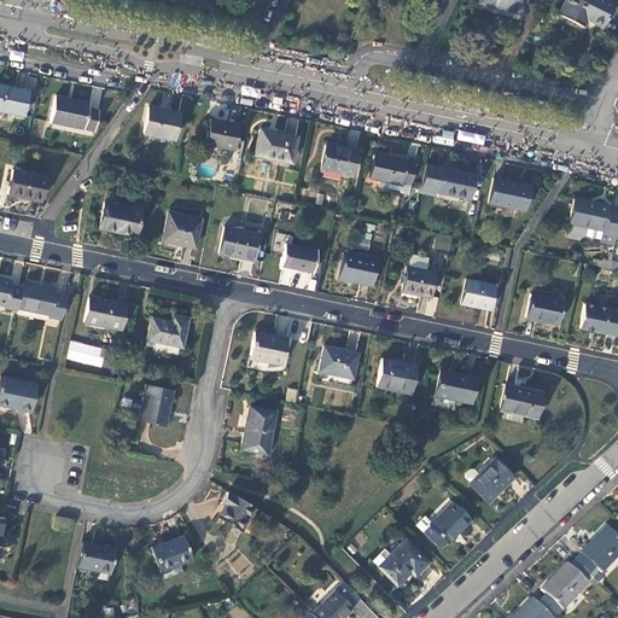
[(530,0),(483,0),(483,5),(528,13),(530,0)]
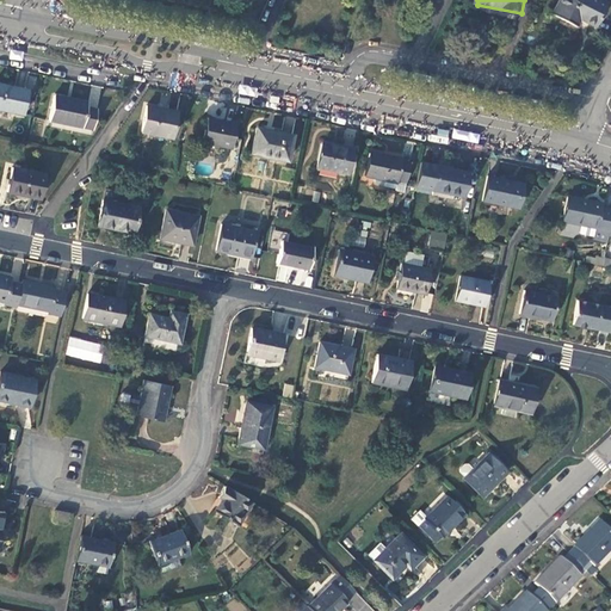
[(609,4),(602,0),(561,0),(555,13),(578,25),(582,18),(597,26),(609,4)]
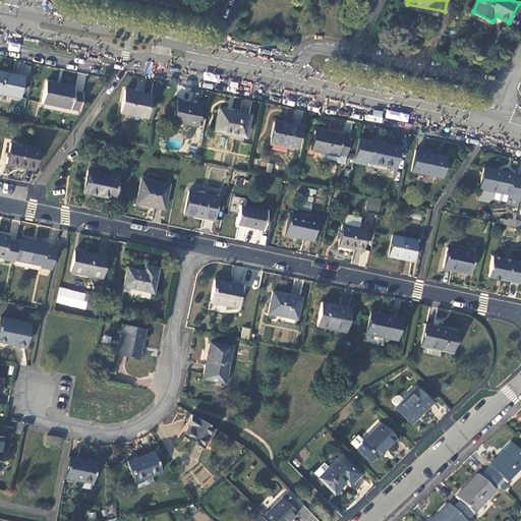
[(21,76),(0,72),(0,93),(17,97),(21,76)]
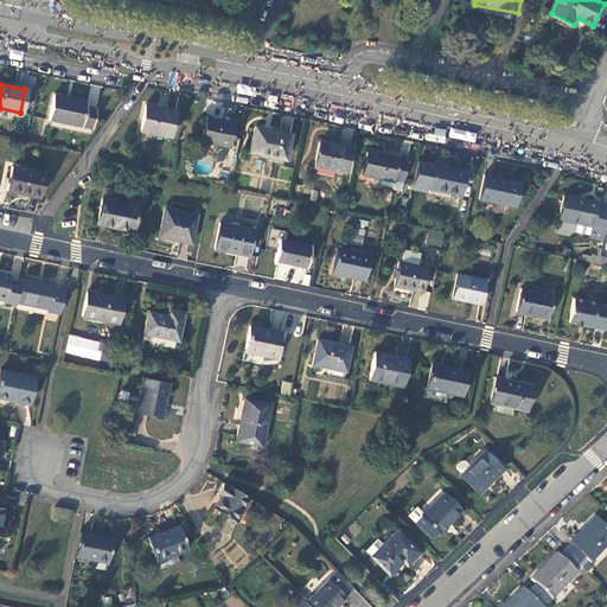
[(46,119),(89,127),(93,109),(83,107),(84,102),(51,95),(46,119)]
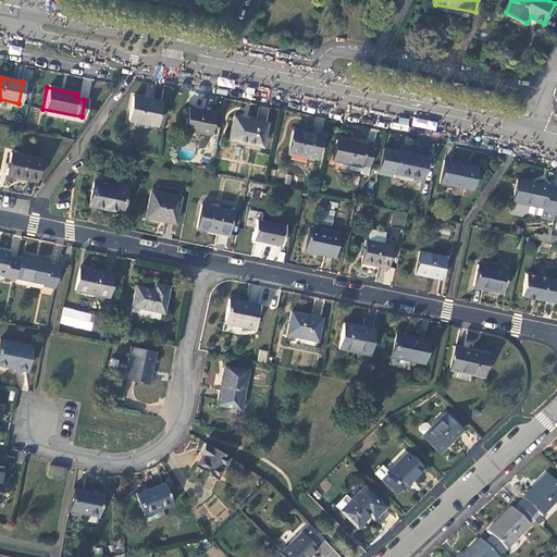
[(160,102),(132,97),(127,121),(155,126),(160,102)]
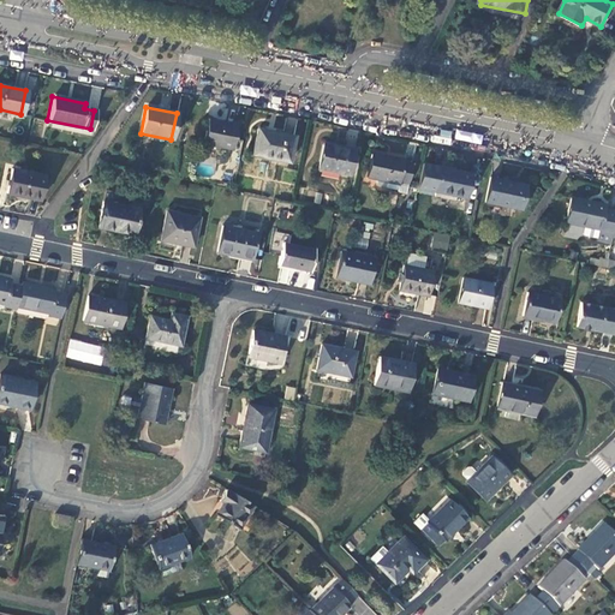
[(236,125),(208,119),(202,144),(231,150),(236,125)]
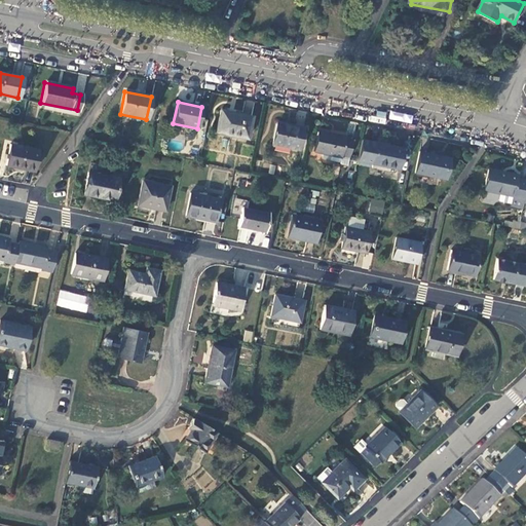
[(251,117),(221,111),(217,132),(247,138),(251,117)]
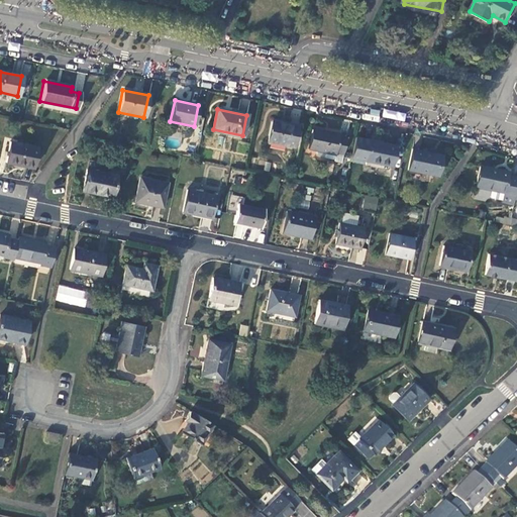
[(269,142),(293,147),(298,125),(285,122),(285,124),(273,122),(269,142)]
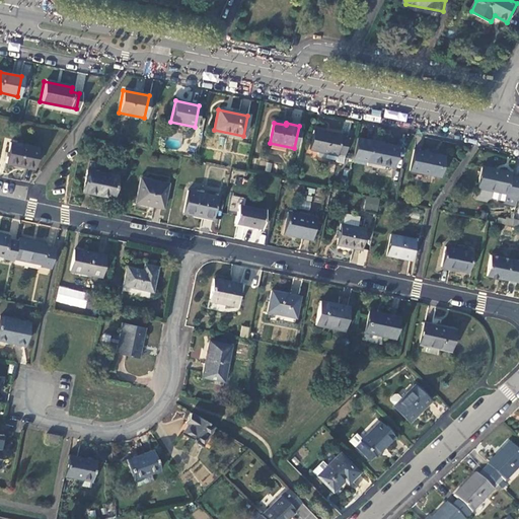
[(343,163),(348,138),(341,136),(341,135),(314,130),(310,151),(318,152),(317,157),(337,161),(336,162),(343,163)]
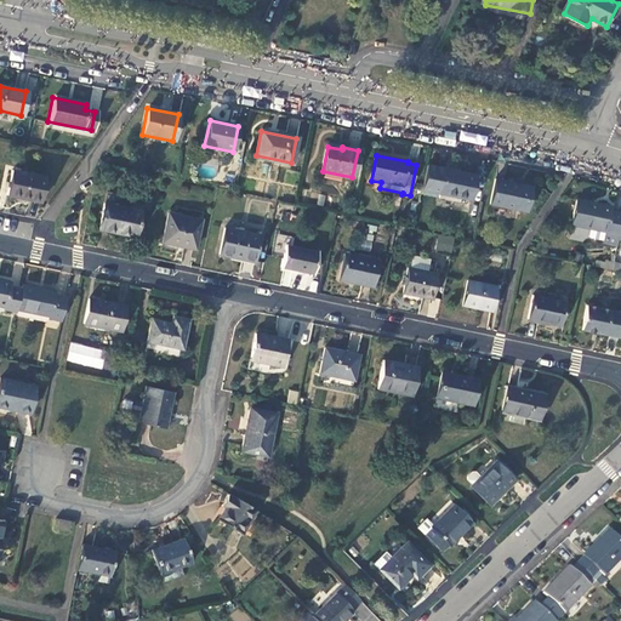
[(438,199),(459,203),(460,199),(471,201),(476,176),(426,165),(421,191),(439,194),(438,199)]
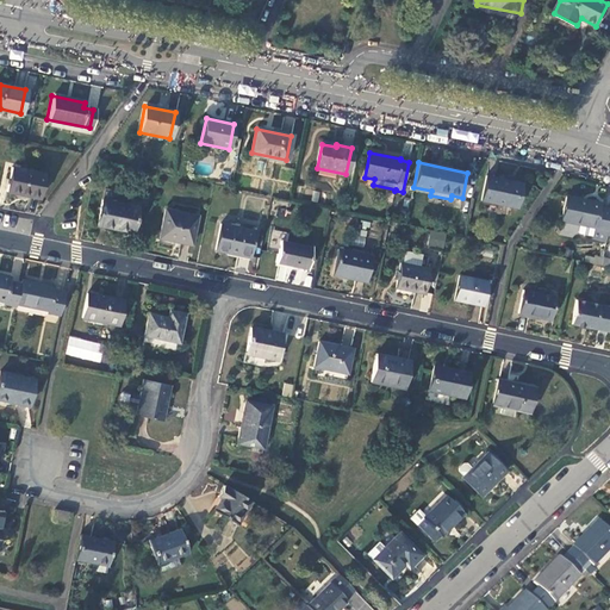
[(47,175),(13,168),(8,192),(41,199),(47,175)]
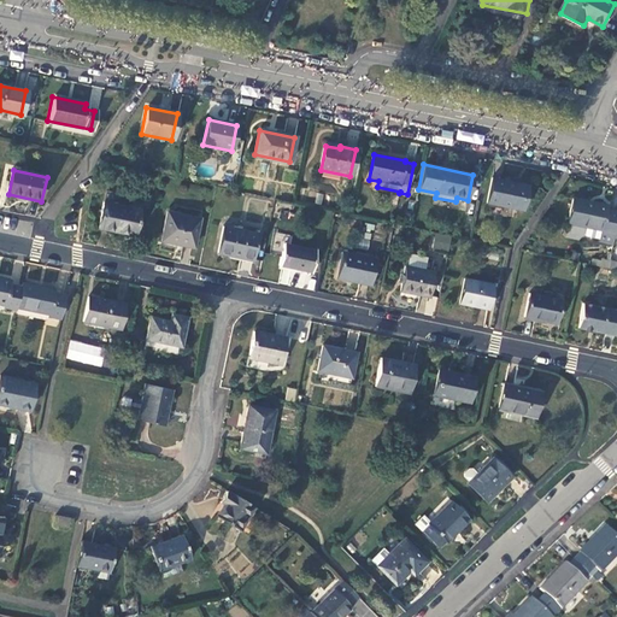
[(529,186),(492,178),(487,203),(523,211),(529,186)]
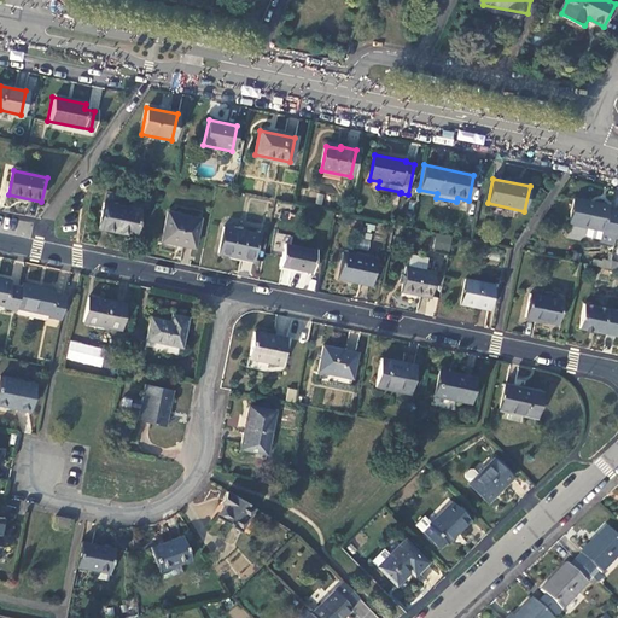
[(570,225),(588,228),(587,235),(588,238),(601,240),(600,243),(614,246),(617,238),(617,229),(617,213),(607,211),(608,207),(575,199),(570,225)]
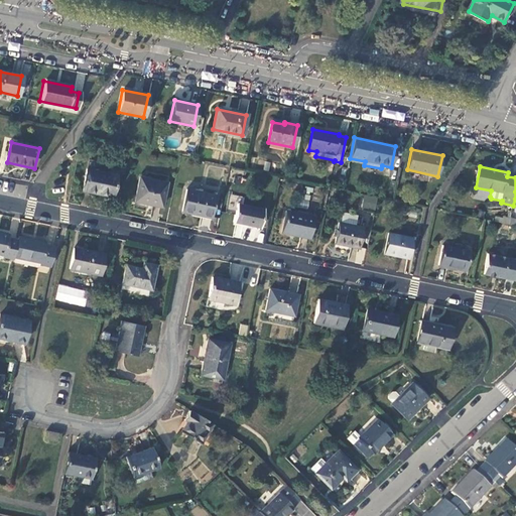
[(117,176),(87,169),(83,191),(112,198),(117,176)]
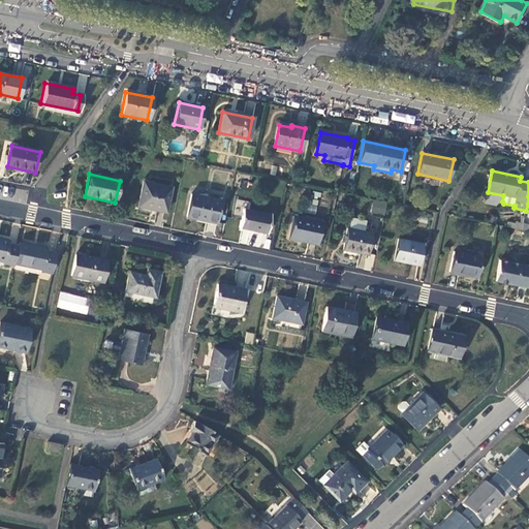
[(170,188),(143,183),(137,208),(165,213),(170,188)]
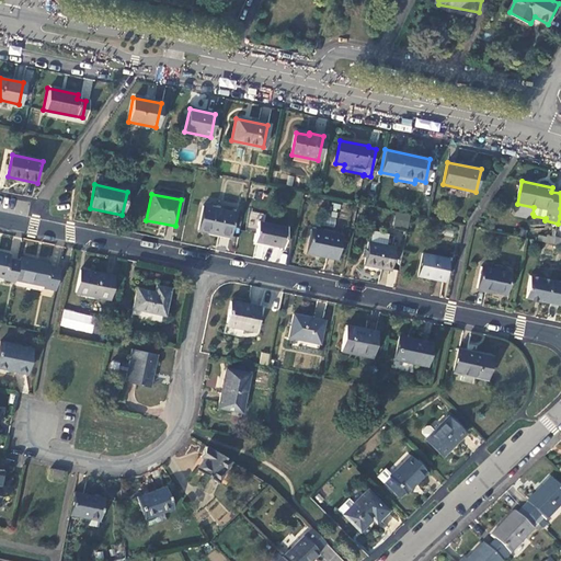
[(333,227),(341,205),(332,202),(324,224),(333,227)]
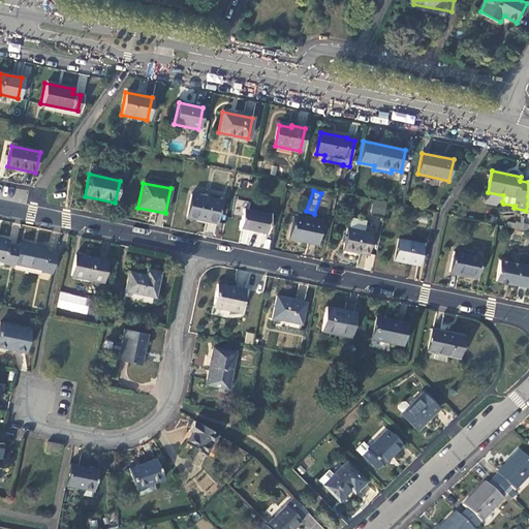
[(221,200),(191,194),(187,218),(216,223),(221,200)]
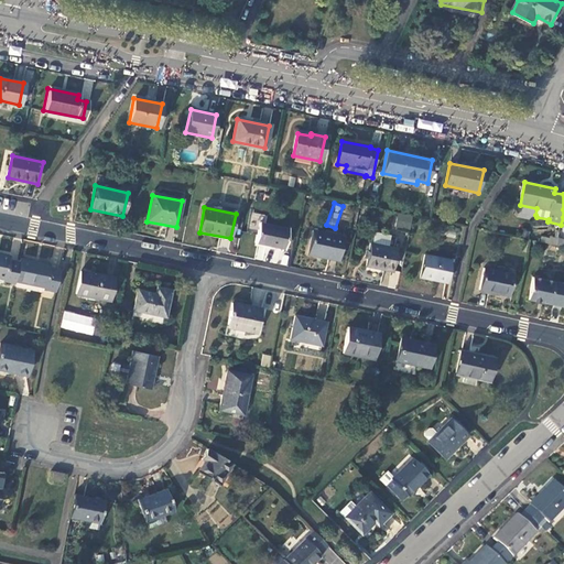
[(398,213),(394,228),(410,232),(413,216),(398,213)]
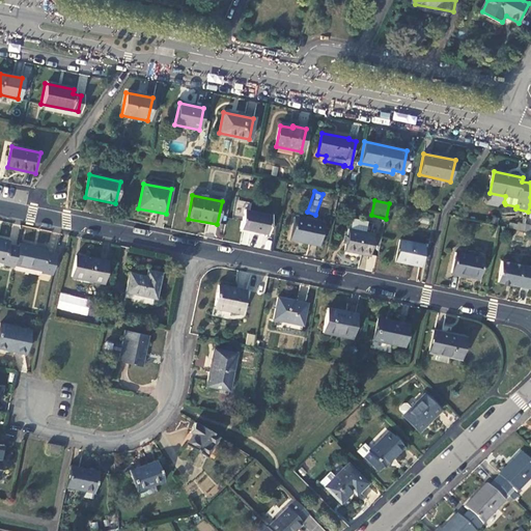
[(272,216),(245,211),(242,229),(268,234),(272,216)]
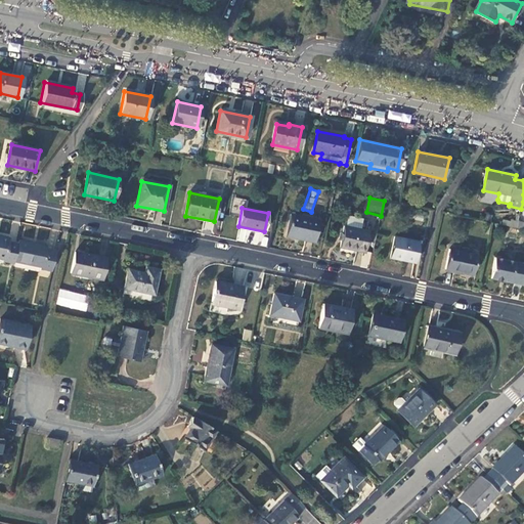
[(319,221),(291,215),(287,235),(315,242),(319,221)]
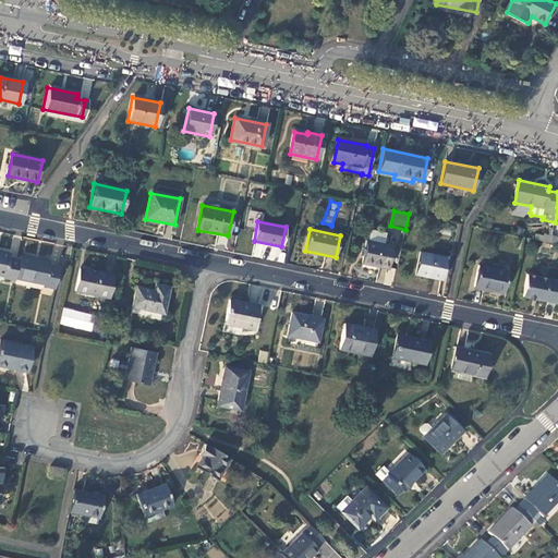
[(392,247),(366,242),(361,264),(388,269),(392,247)]
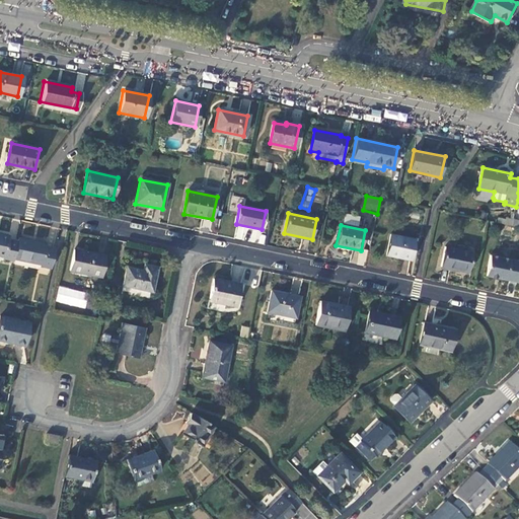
[(4,258),(15,261),(15,258),(19,242),(8,239),(9,235),(0,233),(0,255),(5,256),(4,258)]
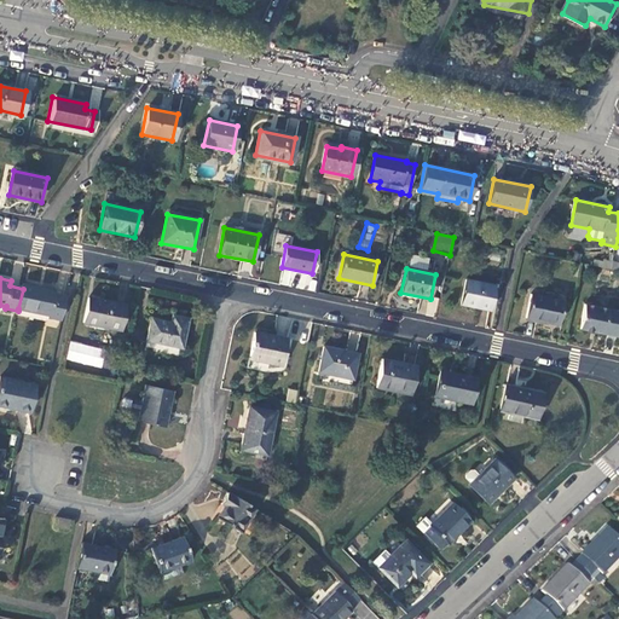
[(495,287),(466,281),(461,305),(489,312),(495,287)]
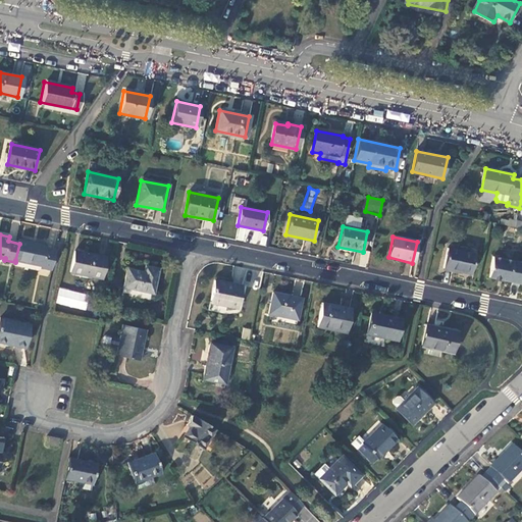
[(42,267),(52,269),(56,250),(46,248),(46,245),(19,240),(19,244),(15,260),(42,266),(42,267)]
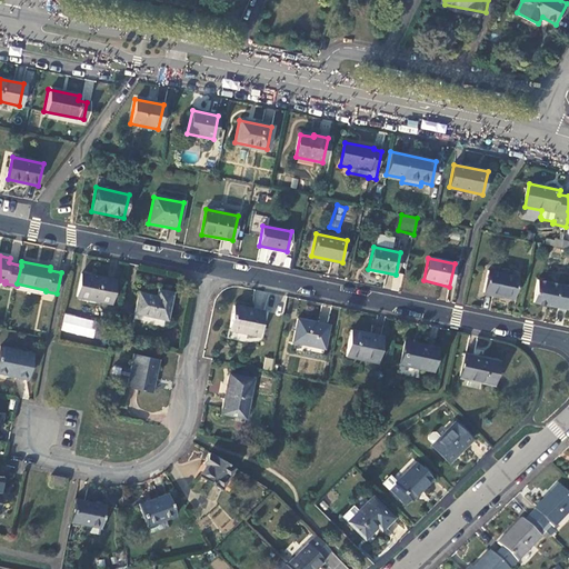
[(518,277),(489,271),(483,293),(513,299),(518,277)]
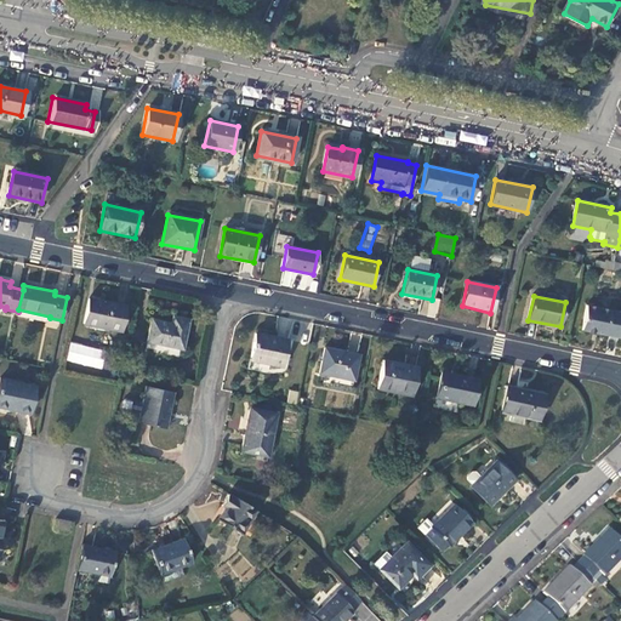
[(126,306),(90,298),(85,323),(120,330),(126,306)]
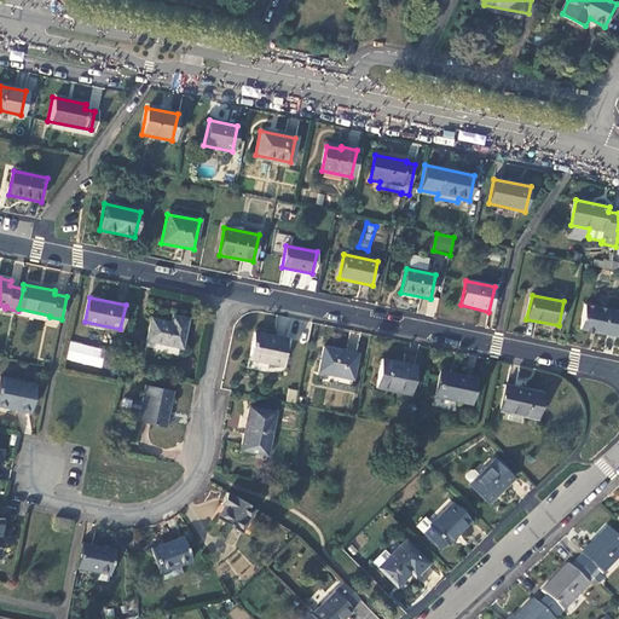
[(618,333),(618,312),(585,305),(580,330),(618,339),(618,333)]
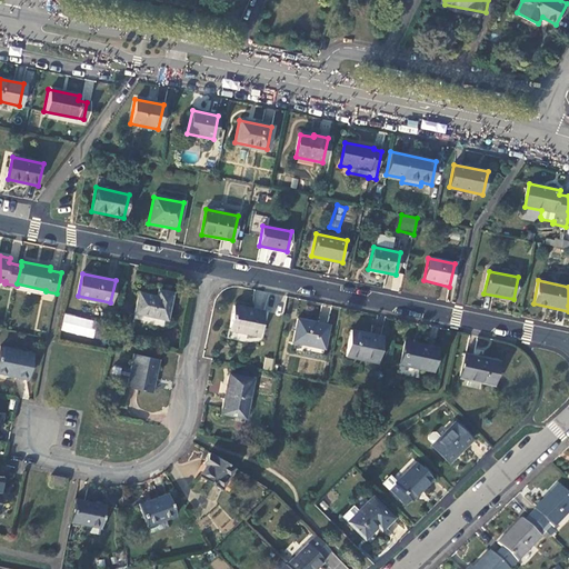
[(167,319),(172,291),(157,289),(155,296),(139,292),(136,313),(167,319)]
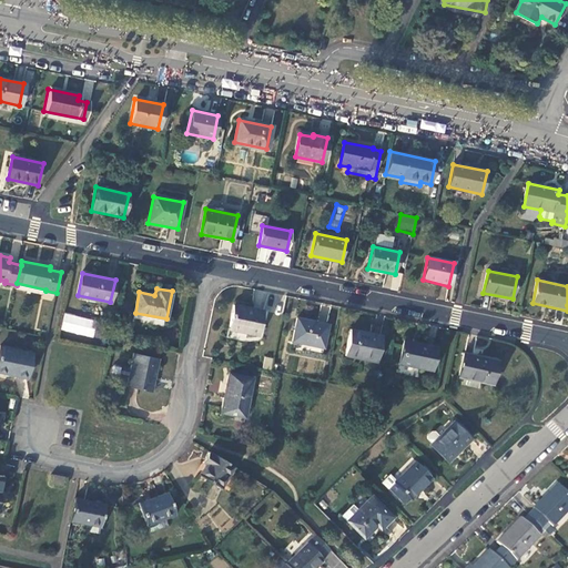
[(263,310),(233,303),(229,325),(247,328),(246,331),(259,333),(263,310)]
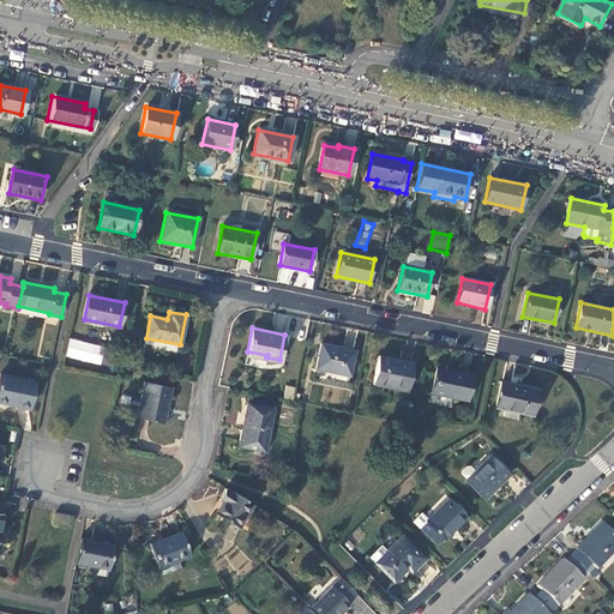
[(66,359),(102,362),(104,344),(68,339),(66,359)]
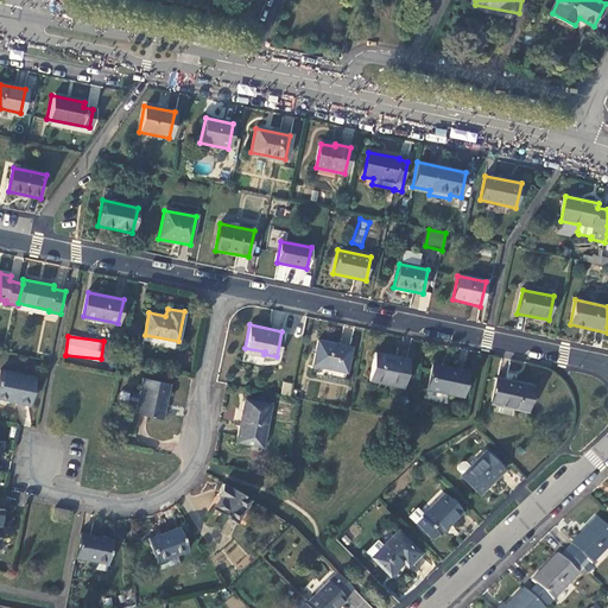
[(349,347),(318,340),(312,365),(344,371),(349,347)]
